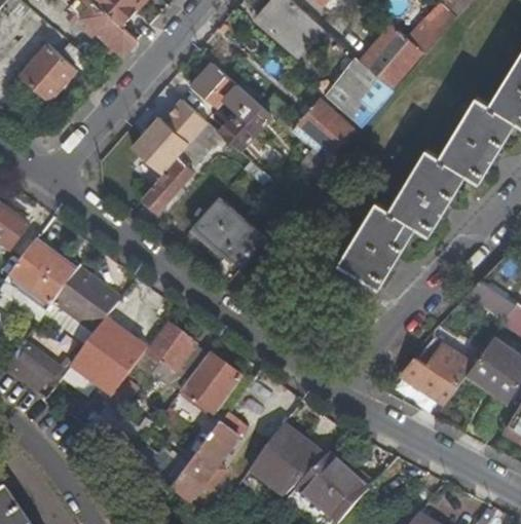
[(72,0),(67,7),(120,54),(135,38),(119,25),(91,0),(72,0)]
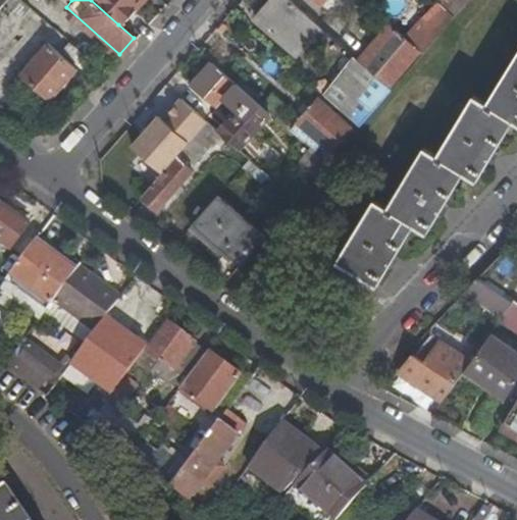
[(118,24),(140,0),(91,0),(118,24)]
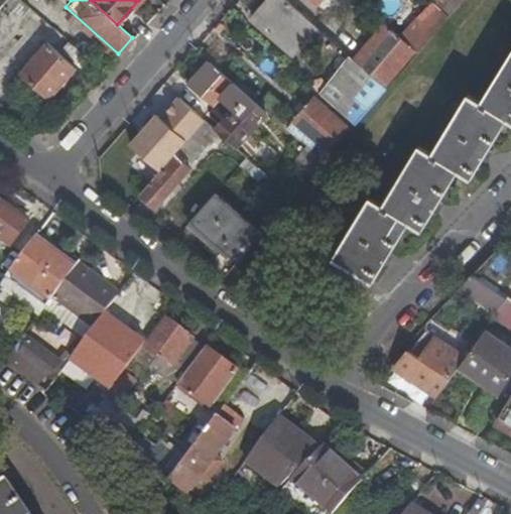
[(291,52),(314,26),(283,0),(265,0),(251,17),(291,52)]
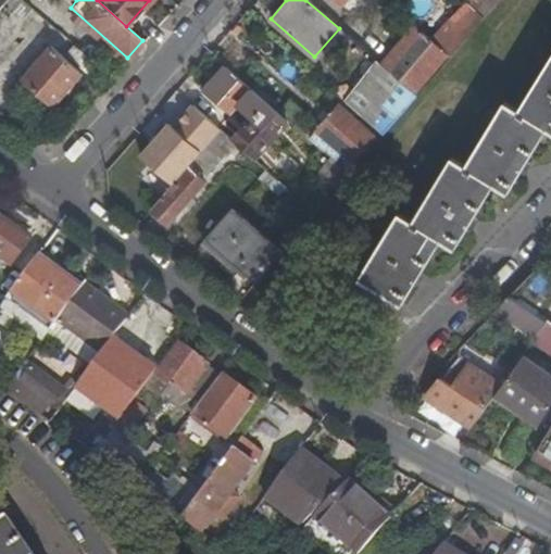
[(448,29),(460,40),(481,15),(470,5),(448,29)]
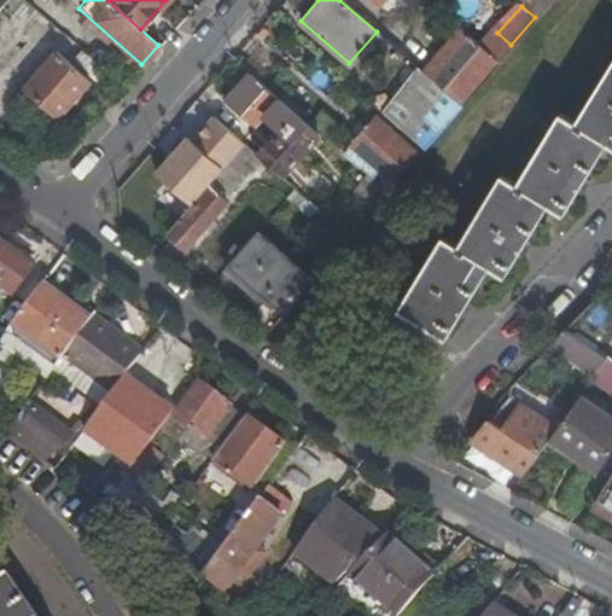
[(461,29),(423,73),(460,105),(497,60),(483,48),(461,29)]
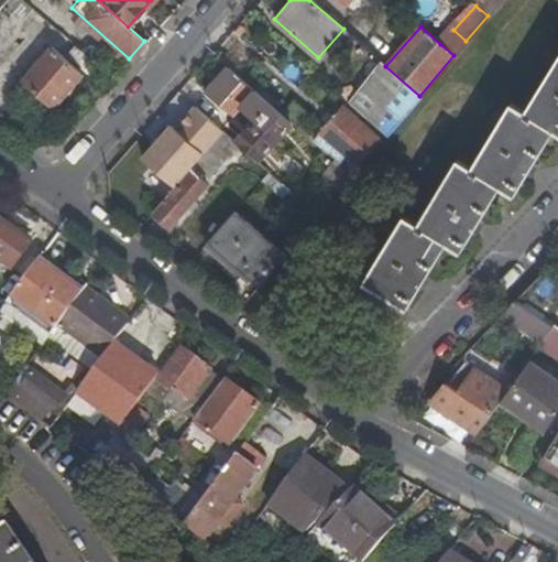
[(466,41),(453,30),(452,30),(440,44),(453,55),(466,41)]
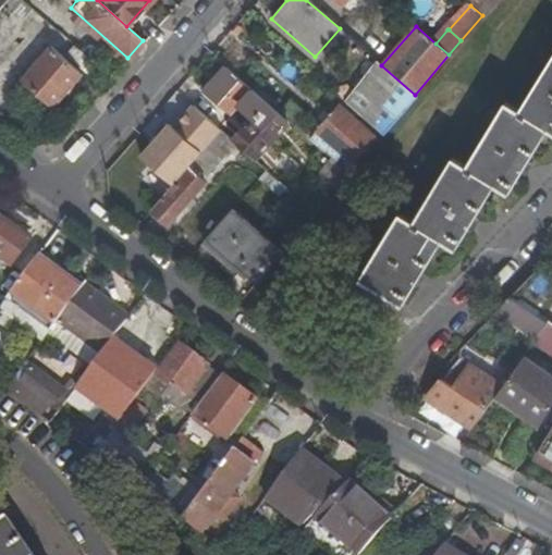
[(80,72),(50,45),(21,77),(51,105),(80,72)]
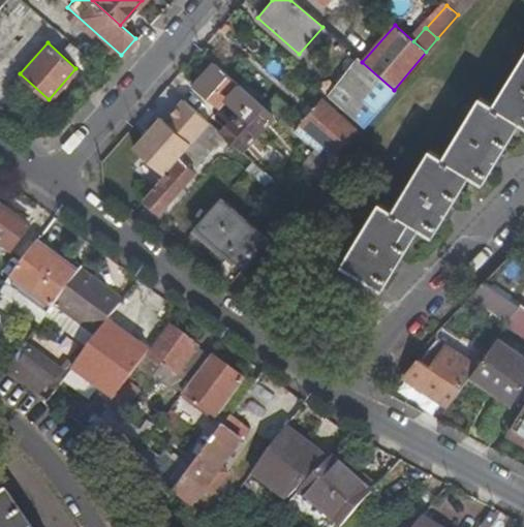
[(391,210),(378,202),(339,265),(379,288),(417,227),(430,236),(467,175),(480,183),(517,122),(523,125),(523,50),(492,103),(480,95),(442,156),(429,149),(391,210)]
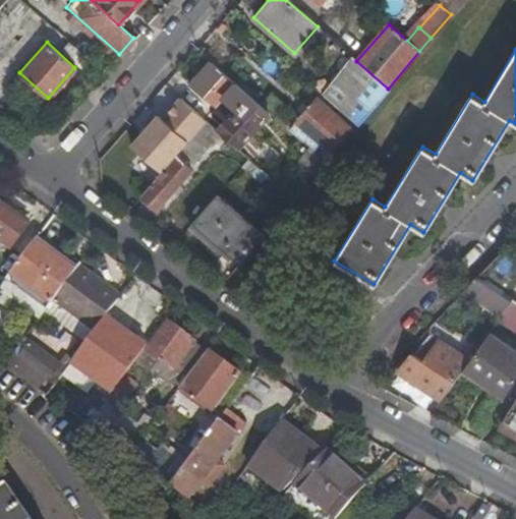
[(351,56),(320,93),(356,124),(388,89),(356,61),(351,56)]
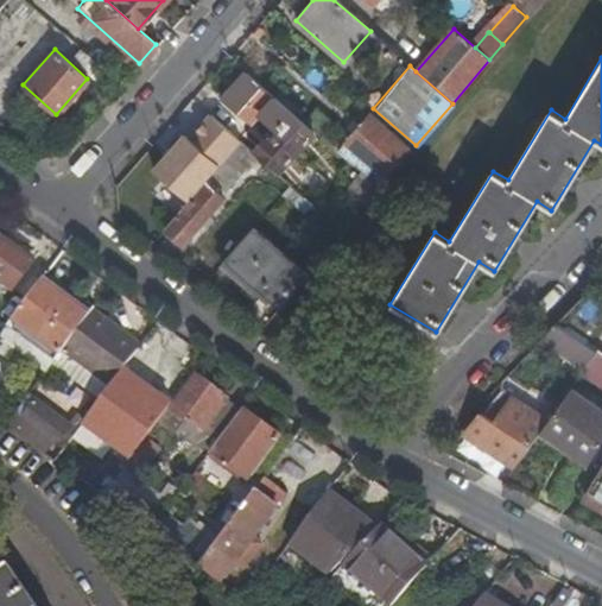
[(248,103),(261,115),(277,99),(245,70),(221,98),(240,114),(248,103)]
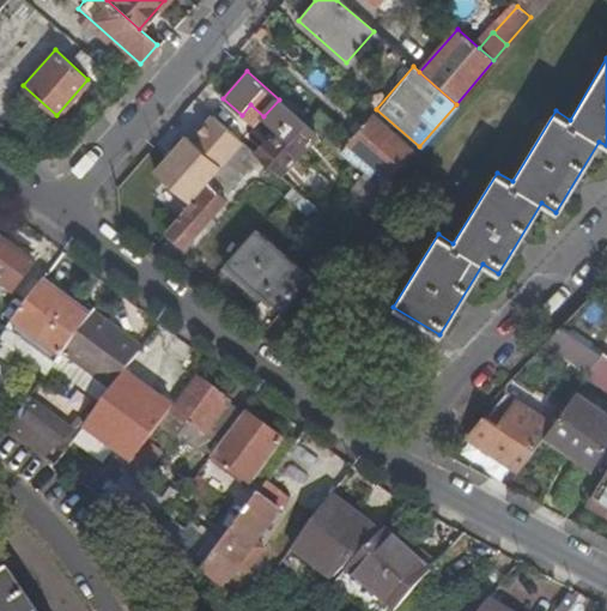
[(272,123),(287,106),(279,100),(263,116),(272,123)]
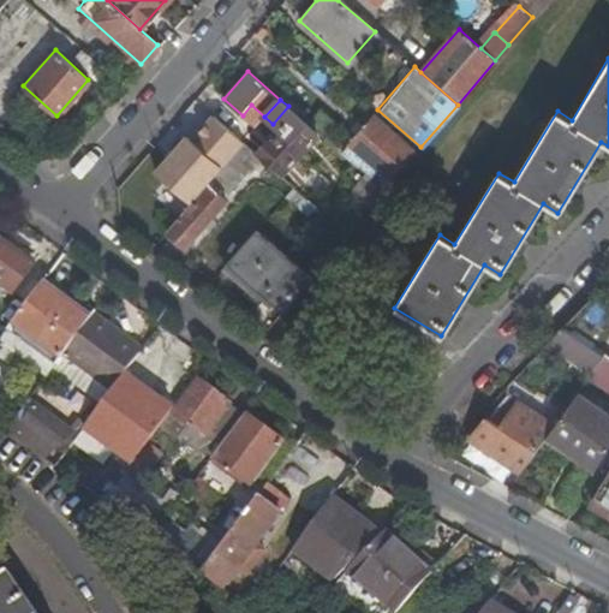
[(154,171),(189,202),(242,142),(210,114),(189,140),(184,135),(154,171)]
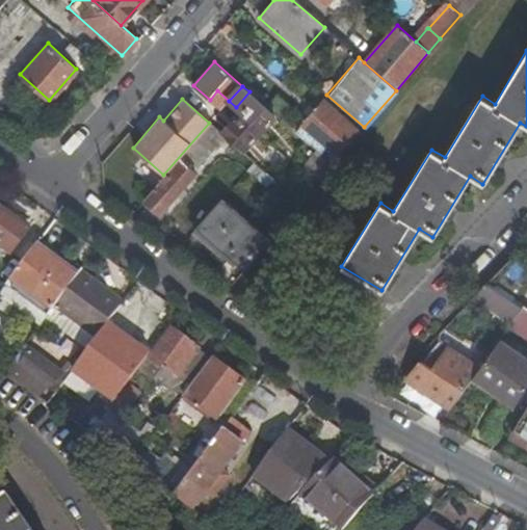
[(321,99),(294,131),(319,153),(325,146),(334,153),(352,131),(336,117),(339,113),(321,99)]
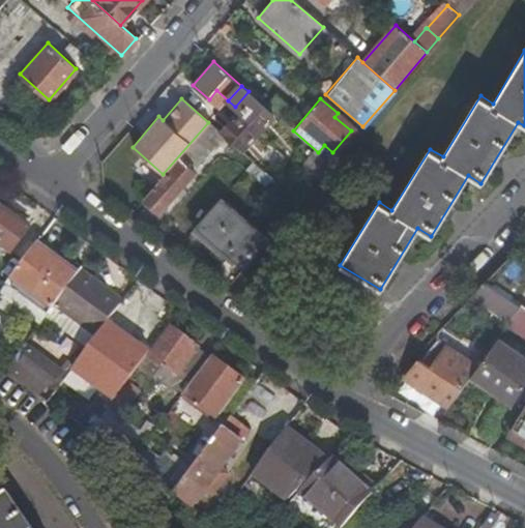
[(191,169),(221,134),(208,122),(163,174),(143,197),(159,211),(195,172),(191,169)]
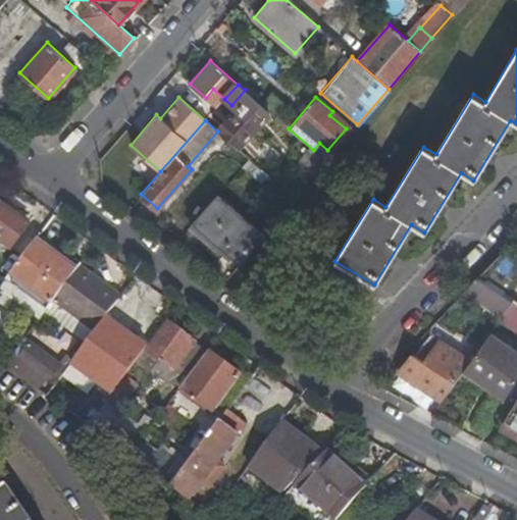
[(274,176),(294,194),(313,170),(304,162),(291,177),(280,168),(274,176)]
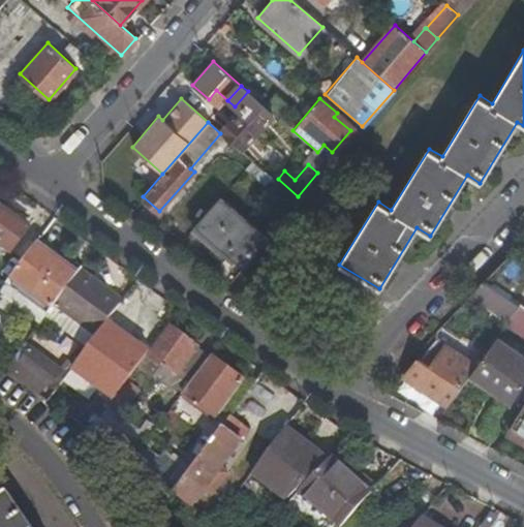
[(266,238),(218,196),(192,226),(240,268),(266,238)]
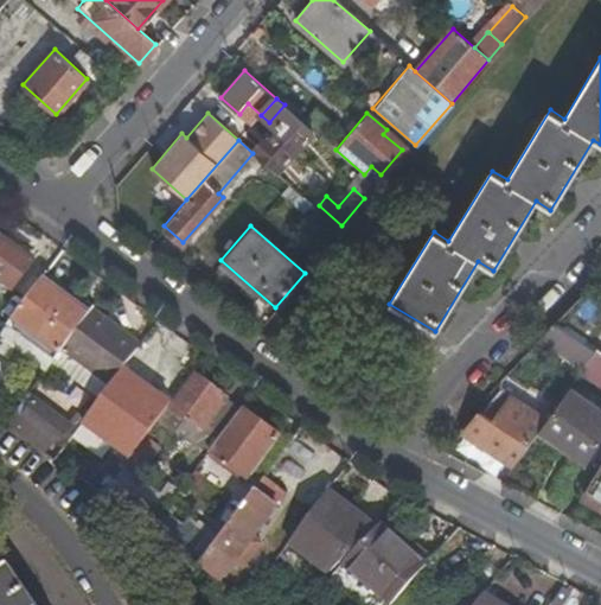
[(30,258),(0,235),(0,279),(8,286),(30,258)]
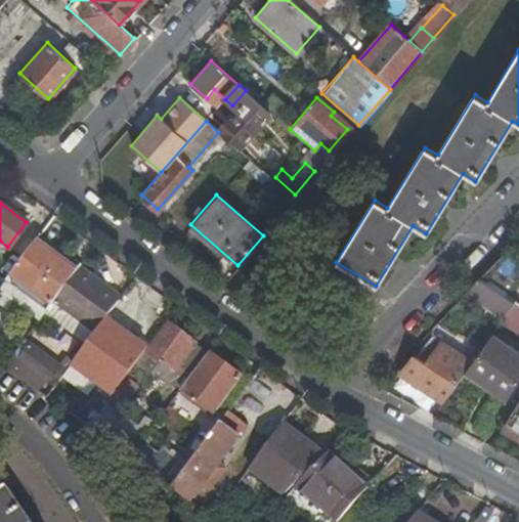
[(75,268),(34,237),(6,274),(47,305),(50,301),(75,268)]
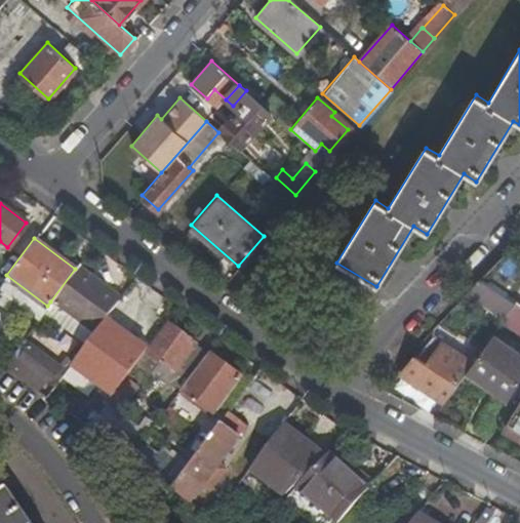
[(106,292),(109,287),(79,265),(75,269),(50,302),(92,332),(116,300),(106,292)]
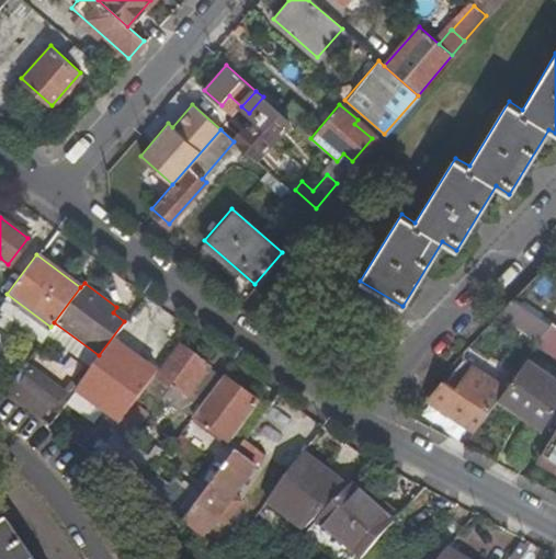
[(555,306),(524,286),(517,299),(548,319),(555,307),(555,306)]
